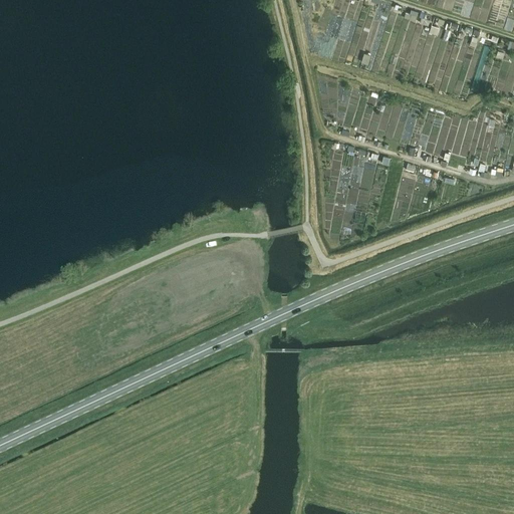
[(448,0),(448,3),(453,4),(452,15),(472,18),(475,0),(448,0)]
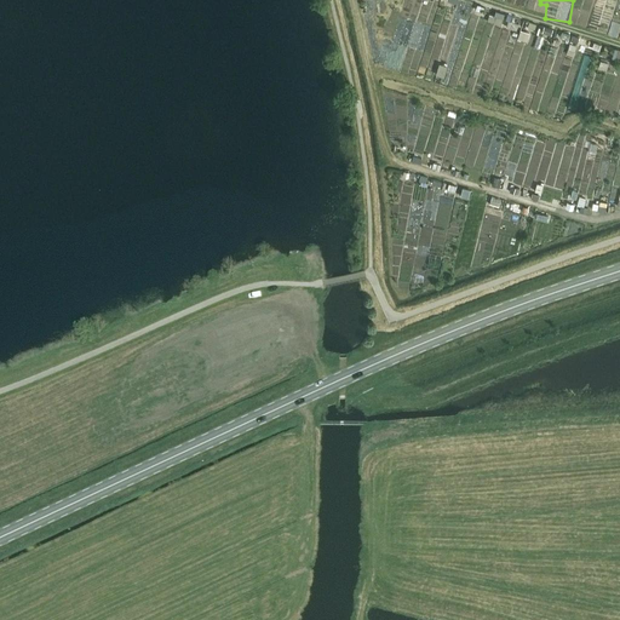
[(579,65),(572,90),(589,95),(595,78),(586,75),(589,69),(579,65)]
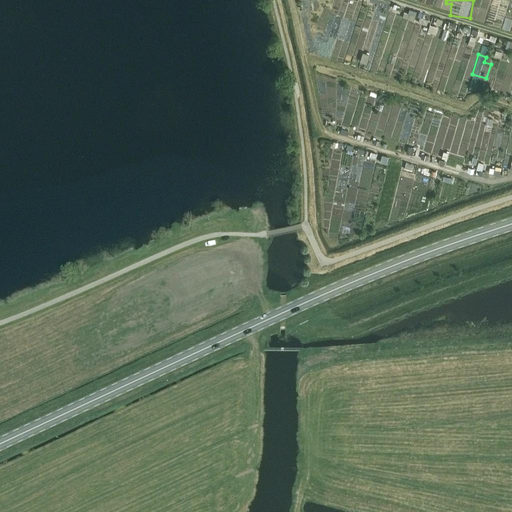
[(504,78),(501,95),(511,97),(511,58),(503,56),(498,77),(504,78)]
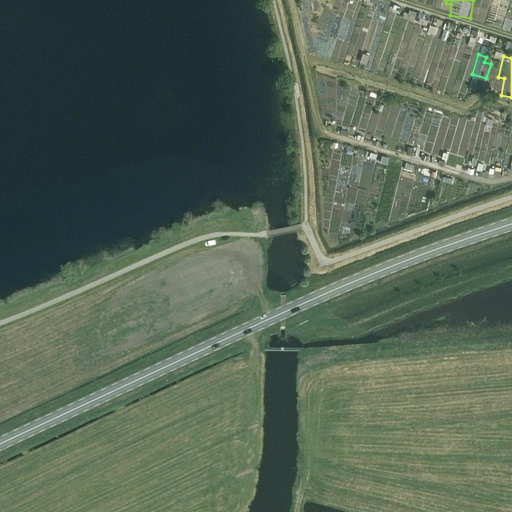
[(363,113),(368,94),(343,88),(333,124),(350,128),(354,110),(363,113)]
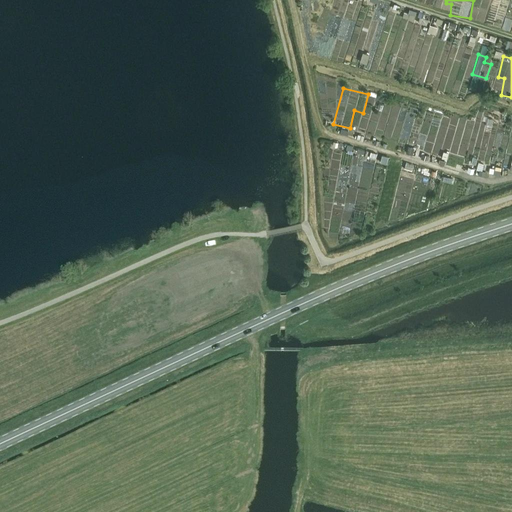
[(505,137),(507,120),(486,117),(486,112),(479,111),(476,129),(481,130),(480,136),(483,136),(479,163),(491,164),(495,136),(505,137)]
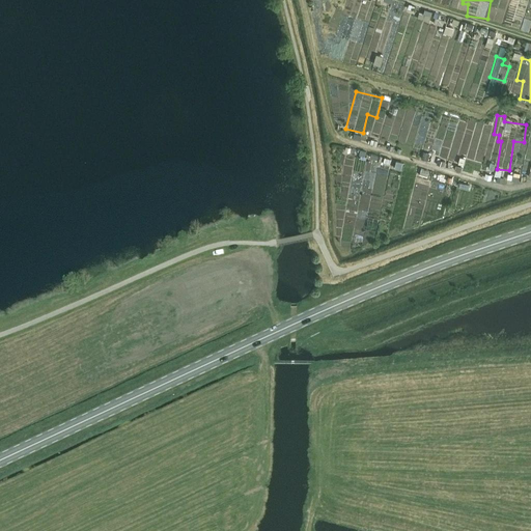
[(384,201),(390,161),(385,161),(384,165),(379,164),(378,169),(365,168),(364,176),(374,178),(371,199),(384,201)]
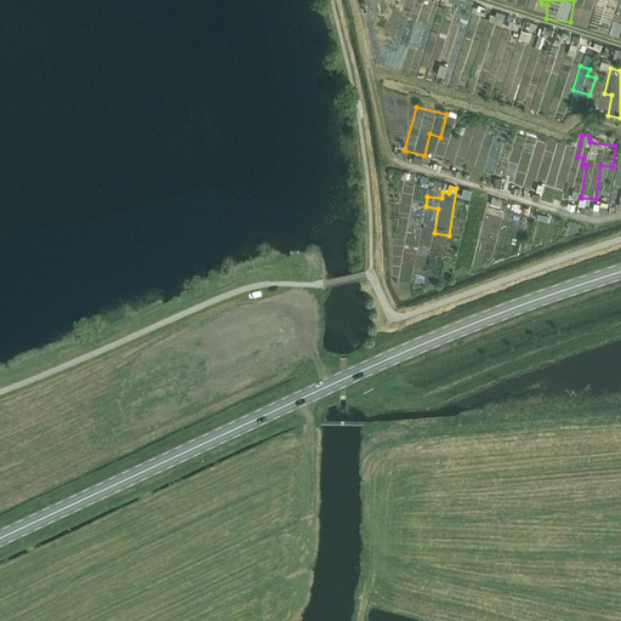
[(422,231),(423,192),(414,192),(412,231),(422,231)]
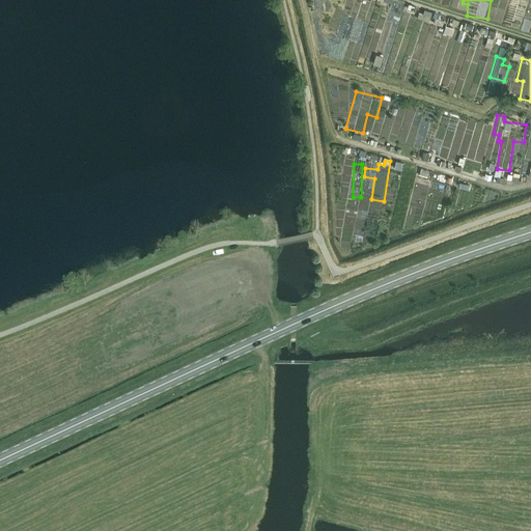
[(334,178),(333,189),(348,190),(348,178),(334,178)]
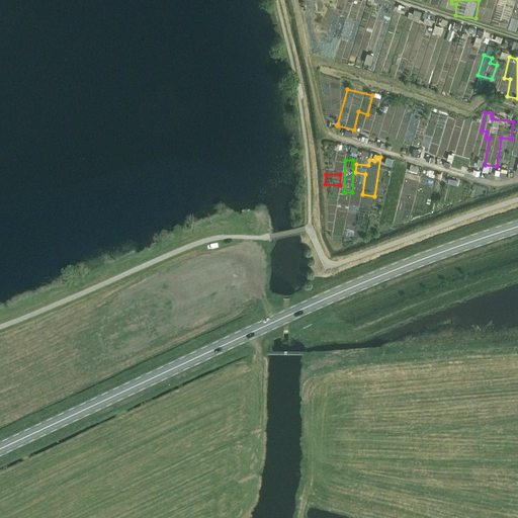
[(367,234),(368,212),(357,211),(356,233),(367,234)]
